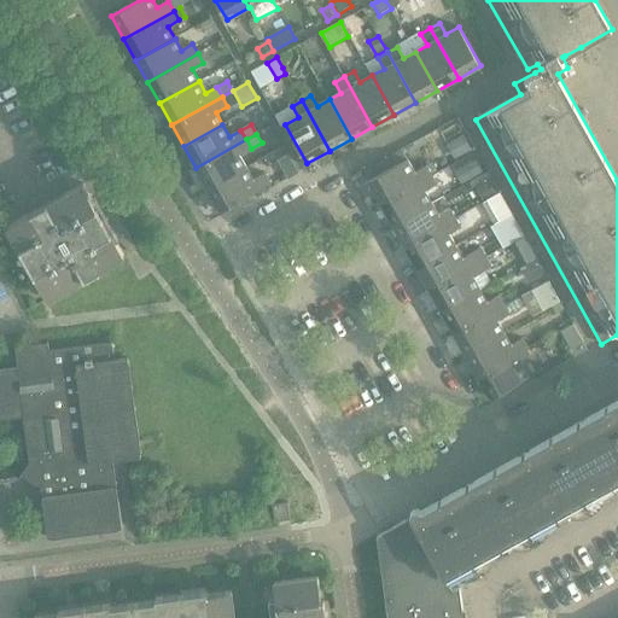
[(465,135),(452,143),(460,157),(473,150),(465,135)]
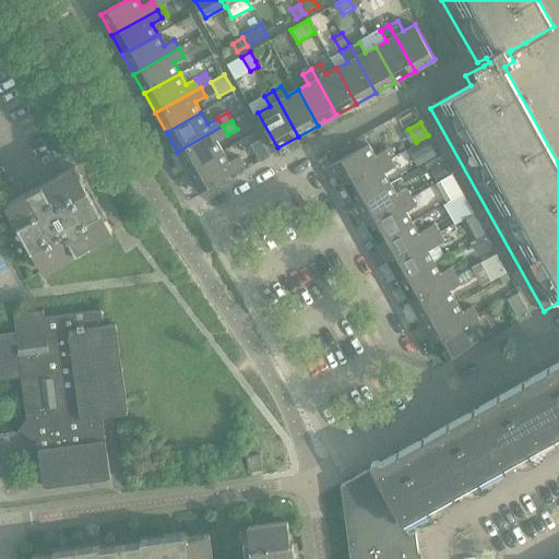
[(223,126),(177,152),(188,171),(223,151),(217,140),(227,134),(223,126)]
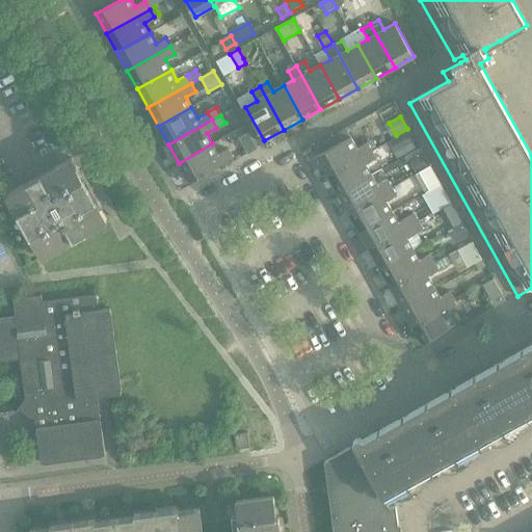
[(317,156),(328,175),(371,151),(367,142),(357,148),(351,137),(317,156)]
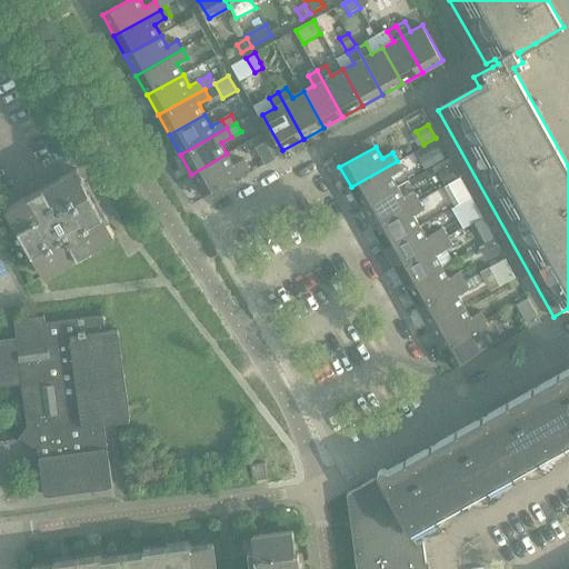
[(439,148),(429,152),(436,165),(446,159),(439,148)]
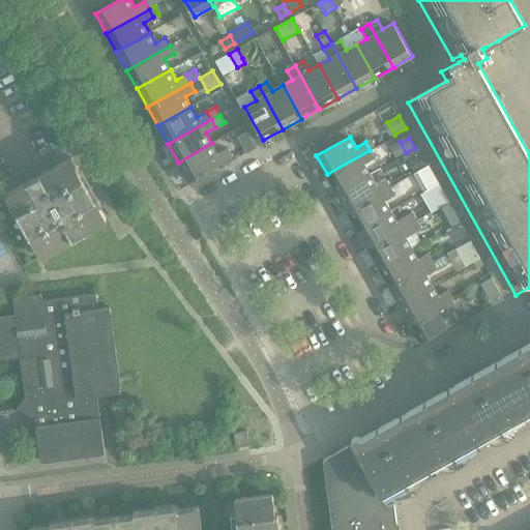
[(211,143),(178,163),(188,181),(232,157),(227,148),(217,153),(211,143)]
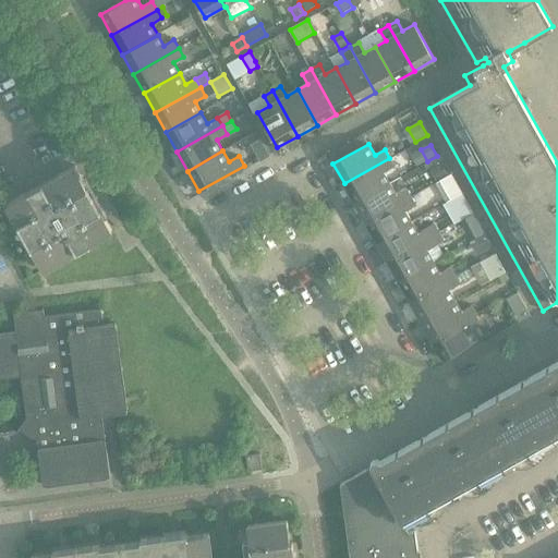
[(389,158),(344,183),(355,203),(390,183),(384,172),(395,167),(389,158)]
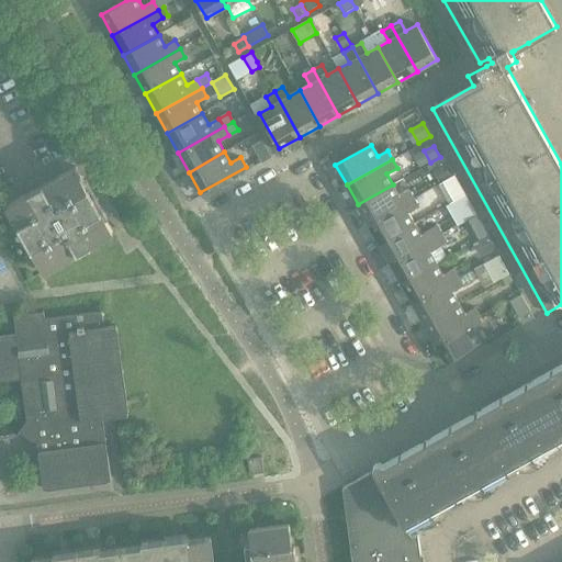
[(446,165),(436,170),(441,180),(451,175),(446,165)]
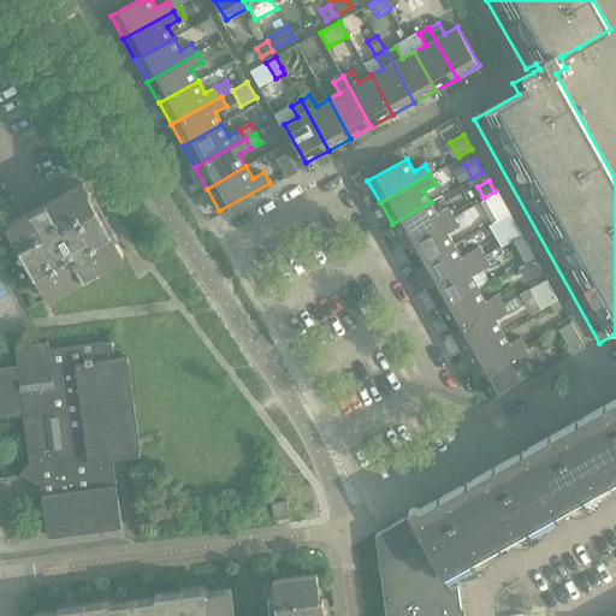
[(45,205),(9,225),(22,248),(21,248),(36,276),(36,274),(49,297),(86,277),(86,278),(88,277),(88,276),(124,255),(112,232),(96,205),(96,206),(83,183),(47,203),(47,202),(45,203),(45,205)]
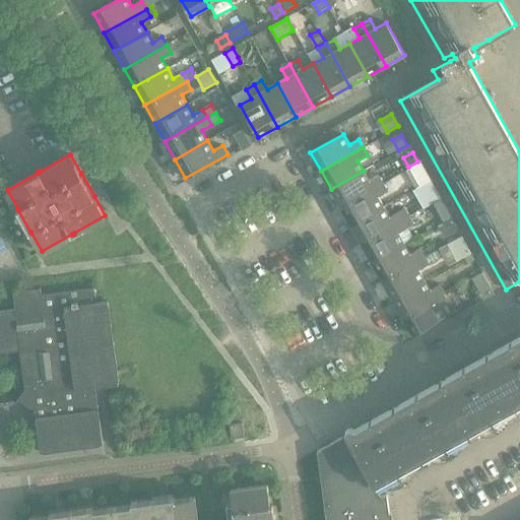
[(421,163),(400,175),(410,192),(415,189),(423,186),(432,180),(421,163)]
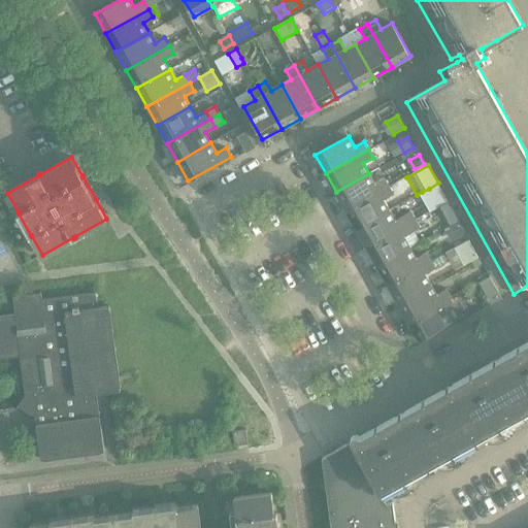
[(369,173),(336,192),(347,210),(389,187),(385,178),(375,184),(369,173)]
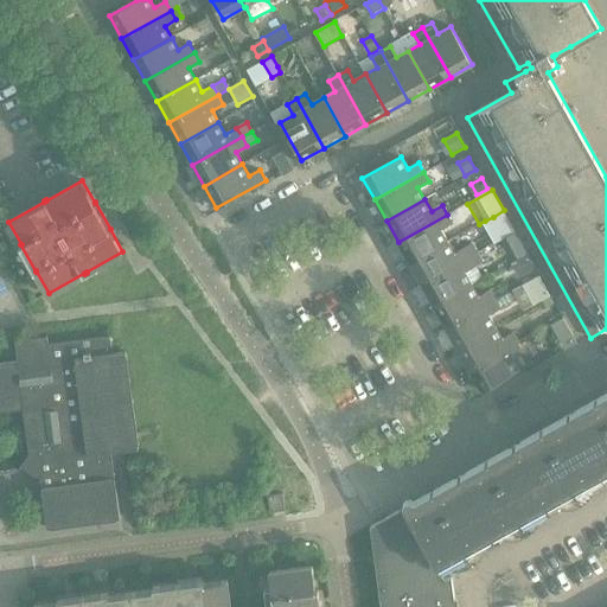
[(504,210),(493,217),(505,237),(516,231),(504,210)]
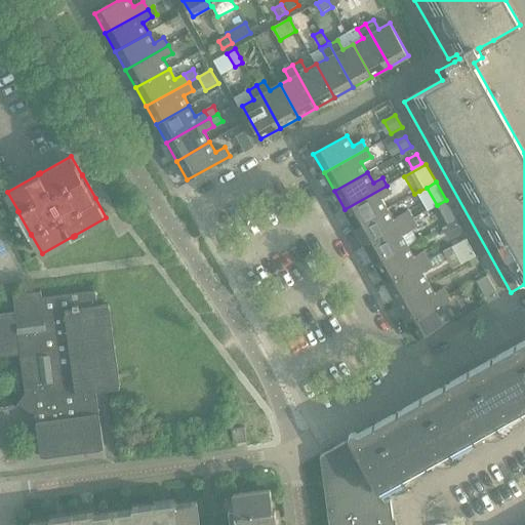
[(387,186),(345,209),(355,228),(388,209),(381,199),(392,194),(387,186)]
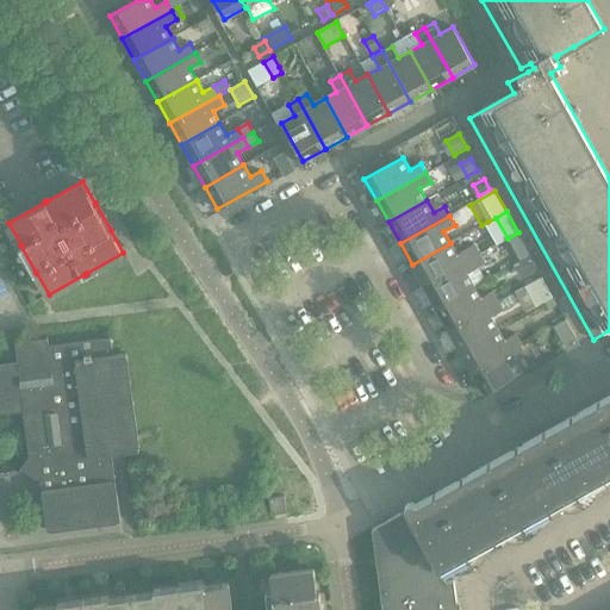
[(450,243),(412,265),(424,286),(480,254),(474,244),(458,255),(450,243)]
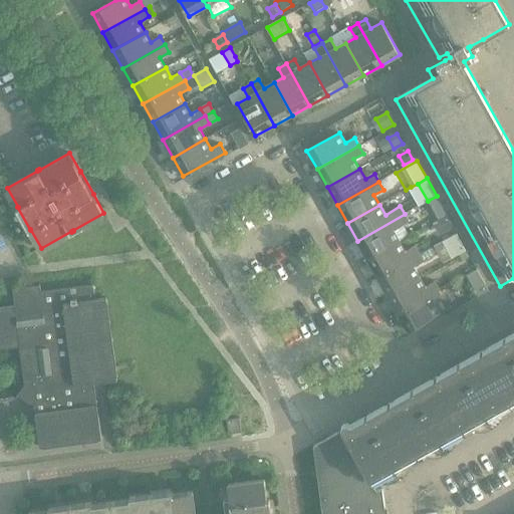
[(443,208),(429,216),(433,222),(436,220),(447,214),(443,208)]
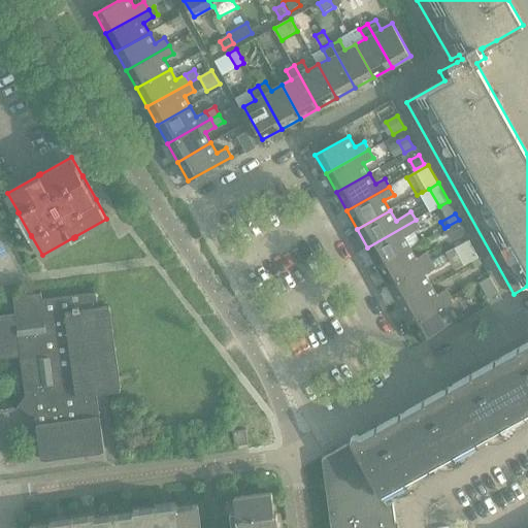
[(416,220),(367,248),(377,266),(410,248),(404,236),(420,228),(416,220)]
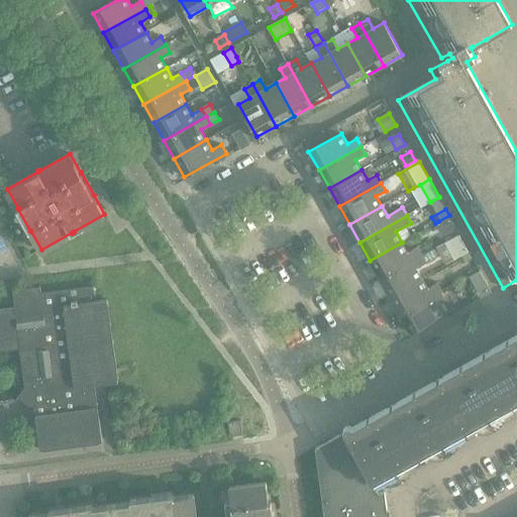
[(449,215),(438,221),(445,233),(455,227),(449,216),(449,215)]
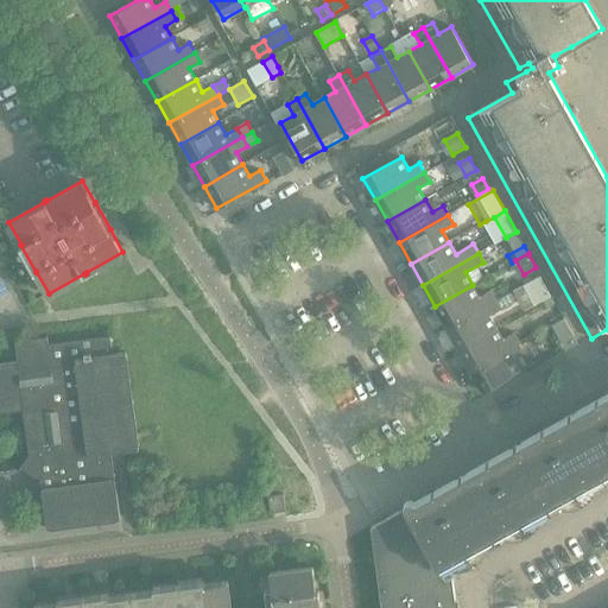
[(540,276),(524,285),(534,305),(552,296),(540,276)]
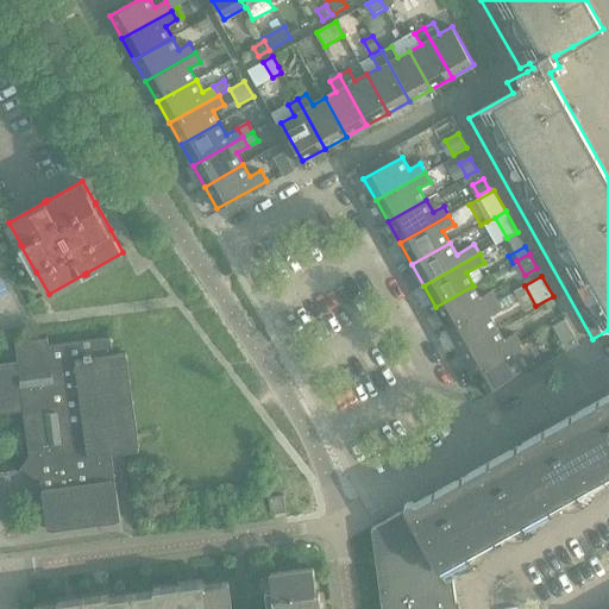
[(473,286),(435,307),(447,328),(497,300),(491,292),(481,297),(473,286)]
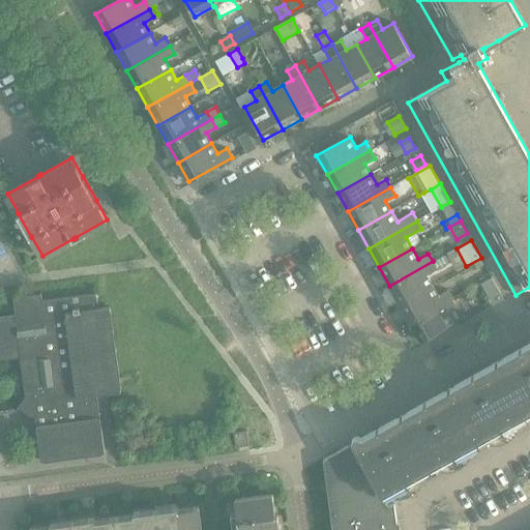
[(433,261),(389,286),(400,304),(433,285),(428,274),(437,269),(433,261)]
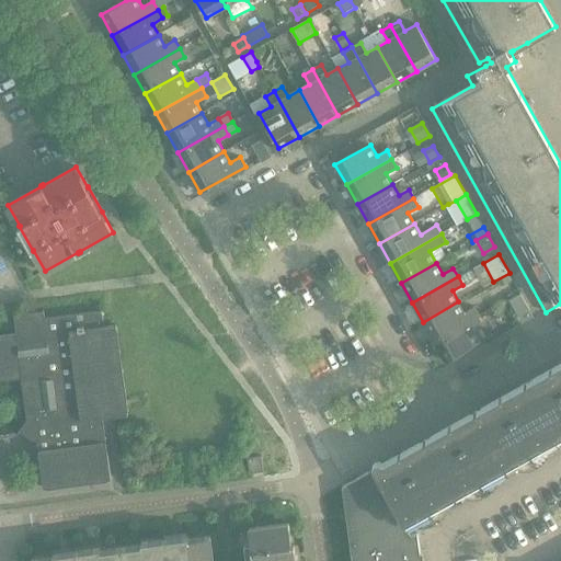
[(521,294),(510,300),(523,323),(534,318),(521,294)]
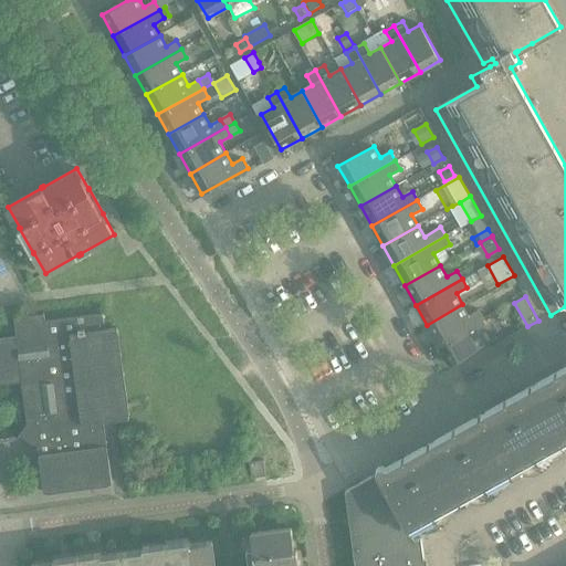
[(462,304),(427,325),(438,344),(483,318),(479,310),(469,315),(462,304)]
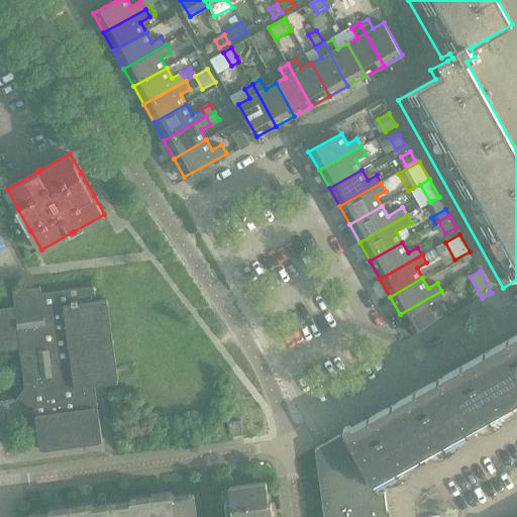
[(0,350),(20,348),(25,388),(32,388),(40,450),(103,441),(95,385),(105,384),(107,383),(118,382),(107,299),(96,301),(95,286),(41,293),(40,287),(32,288),(13,290),(15,307),(0,309),(0,350)]
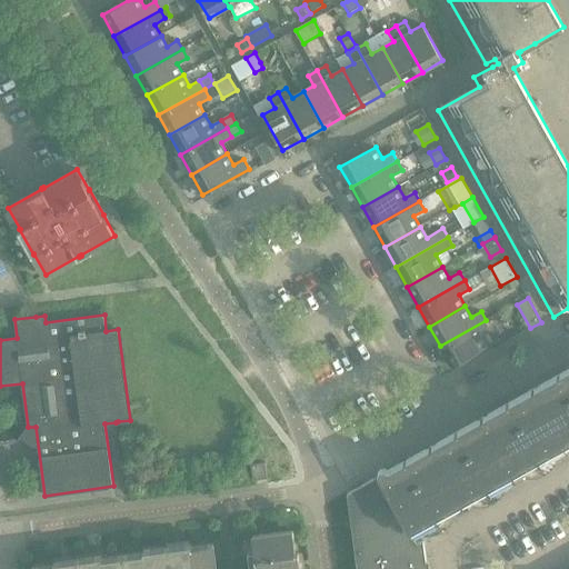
[(486,320),(440,346),(451,367),(501,339),(493,323),(489,326),(486,320)]
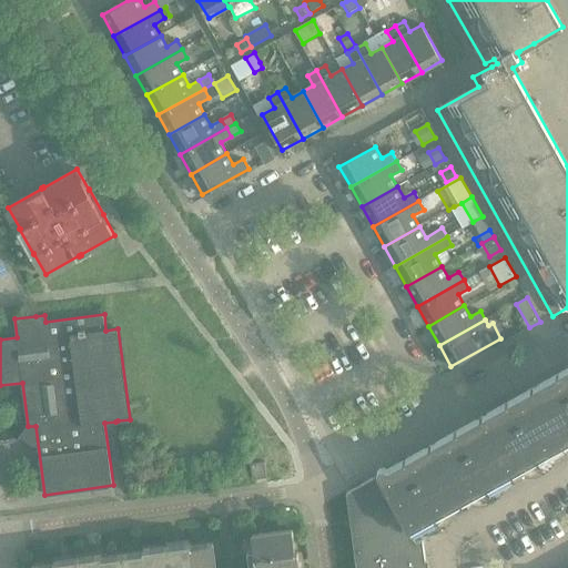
[(567,368),(379,475),(409,529),(421,524),(424,529),(567,447),(567,368)]
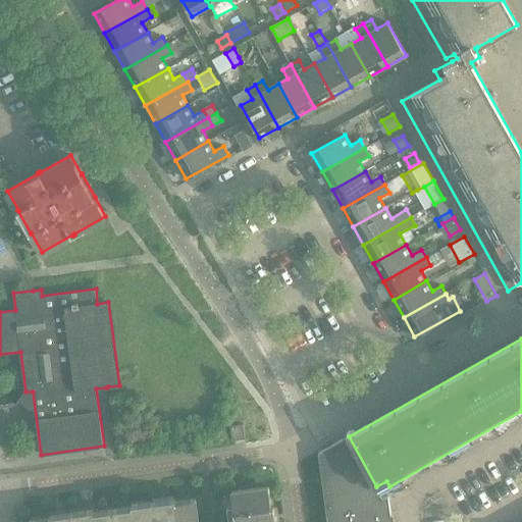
[(246,438),(244,424),(230,426),(232,440),(246,438)]
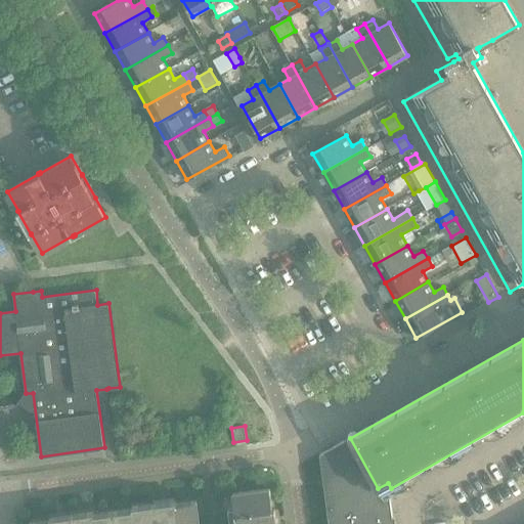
[(319,454),(326,509),(391,500),(390,498),(384,499),(378,489),(378,488),(350,438),(319,454)]
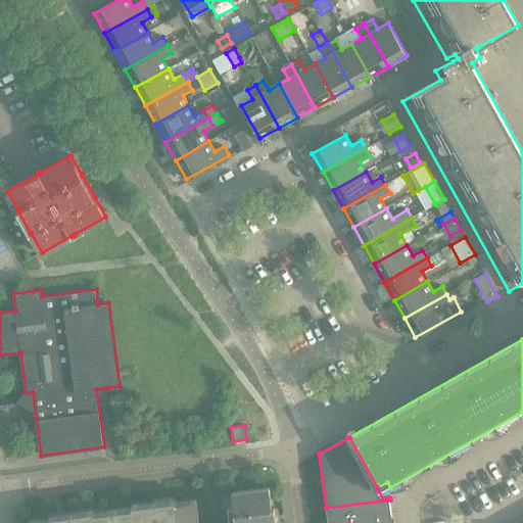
[(232,492),(235,514),(235,519),(238,519),(238,522),(276,522),(275,508),(272,509),(270,487),(232,492)]
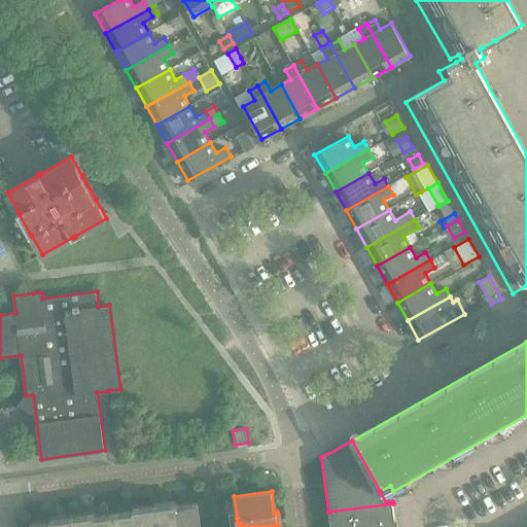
[(134,513),(113,515),(115,526),(201,526),(198,503),(177,506),(177,503),(133,510),(134,513)]
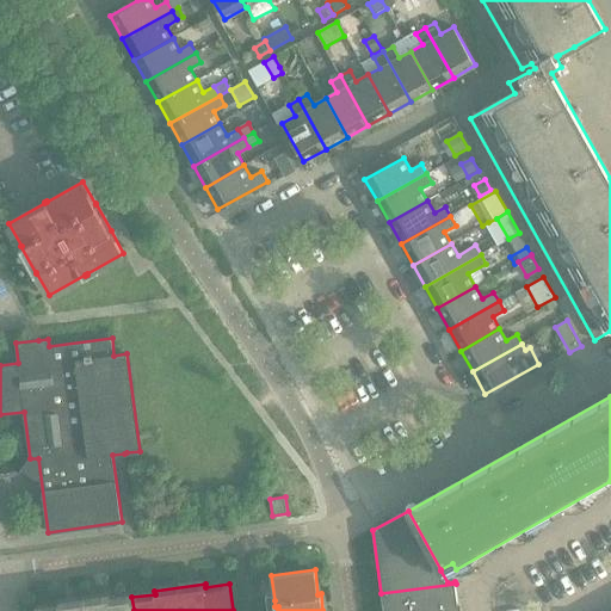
[(458,610),(456,584),(381,593),(383,610),(458,610)]
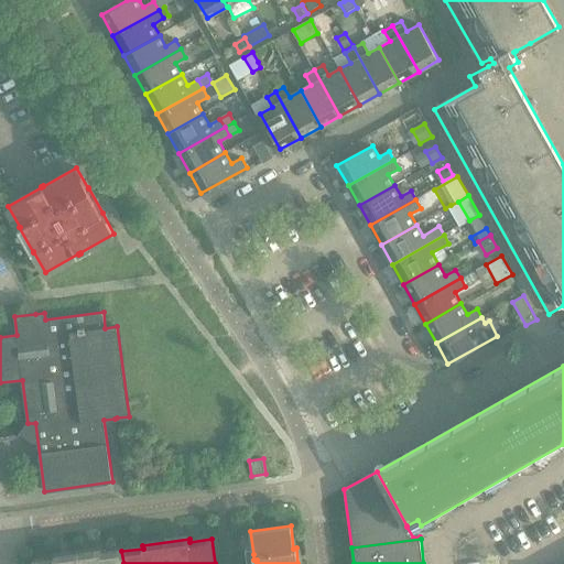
[(54,557),(54,560),(32,563),(31,563),(123,563),(121,551),(100,554),(100,551),(54,557)]
